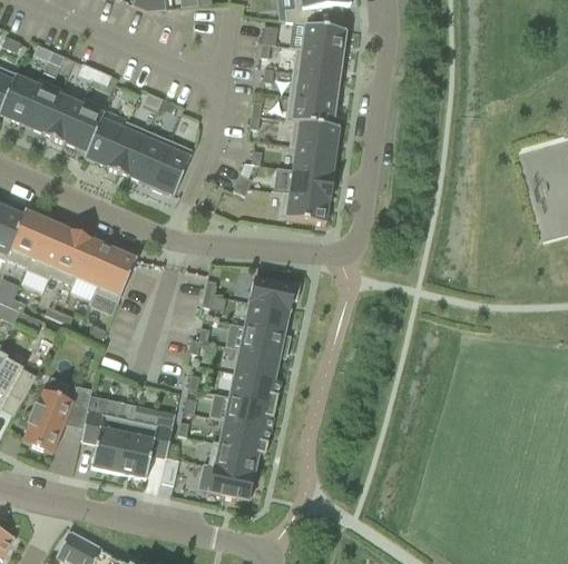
[(134,0),(133,5),(147,11),(149,11),(148,0),(134,0)]
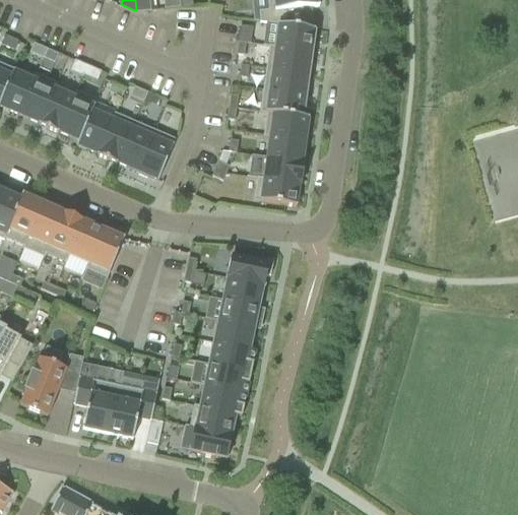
[(135,0),(136,10),(151,8),(150,0),(135,0)]
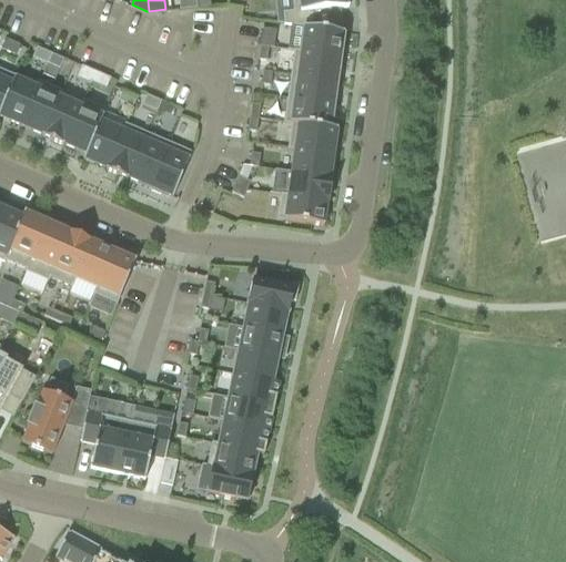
[(350,4),(349,0),(293,0),(294,8),(284,9),(285,21),(305,24),(316,26),(314,8),(350,4)]
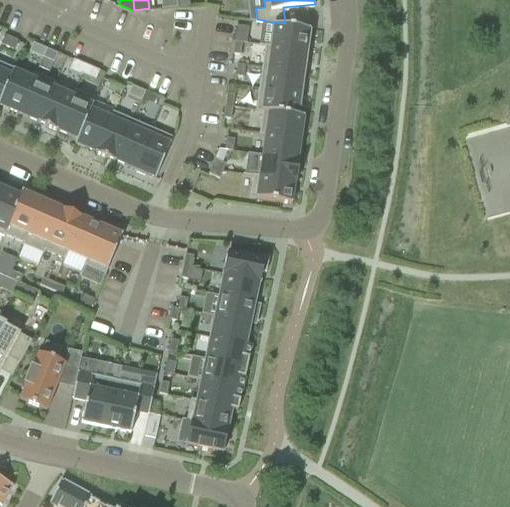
[(250,24),(238,22),(235,39),(243,40),(247,41),(250,24)]
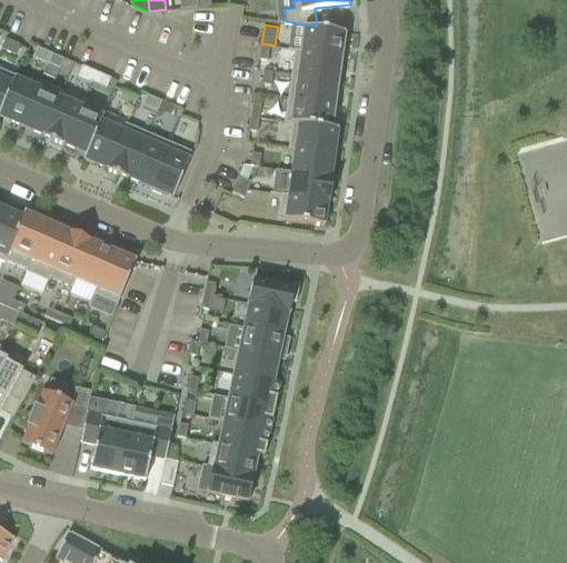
[(341,56),(346,30),(317,26),(306,24),(302,48),(296,47),(296,49),(341,56)]
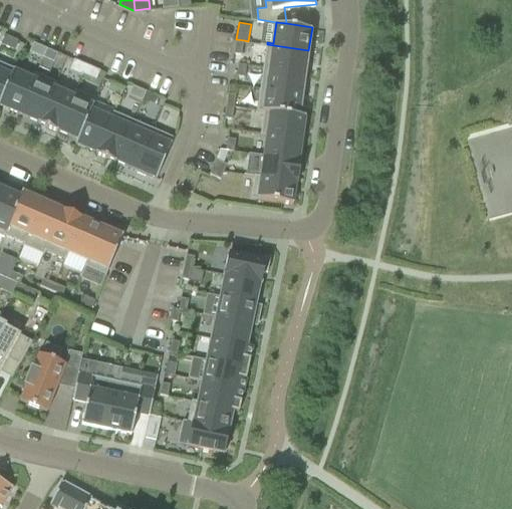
[(6,32),(2,42),(15,47),(19,38),(6,32)]
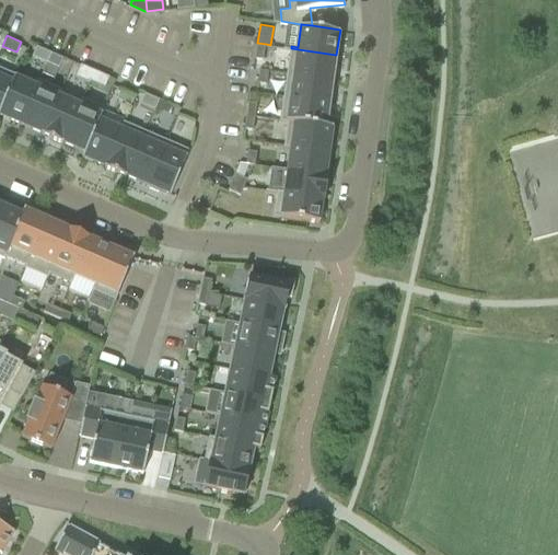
[(265,57),(266,44),(257,43),(256,56),(265,57)]
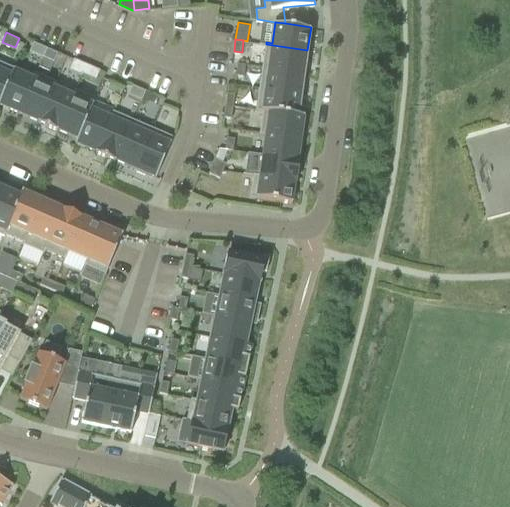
[(34,40),(30,49),(42,54),(46,45),(34,40)]
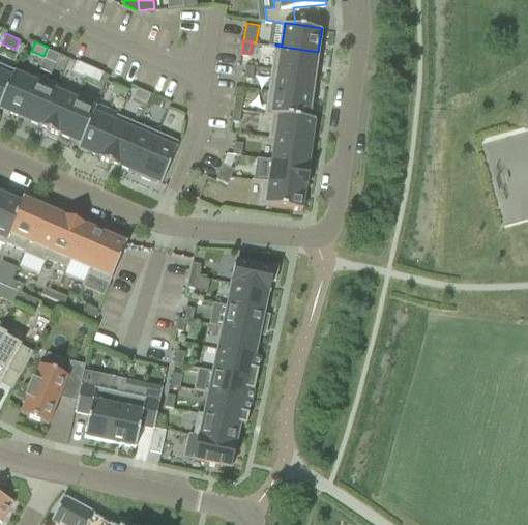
[(315,74),(318,52),(275,46),(272,67),(315,74)]
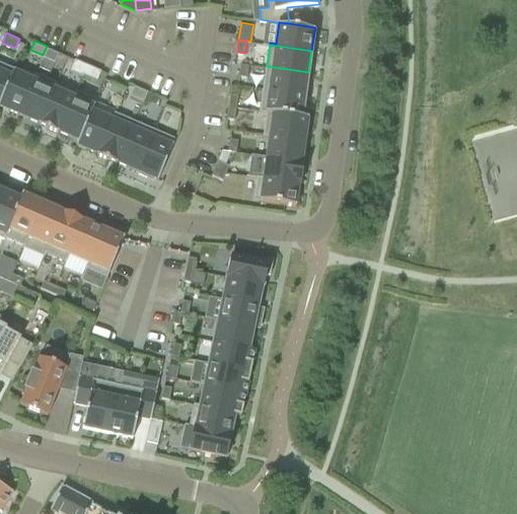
[(59,51),(47,46),(43,55),(56,60),(59,51)]
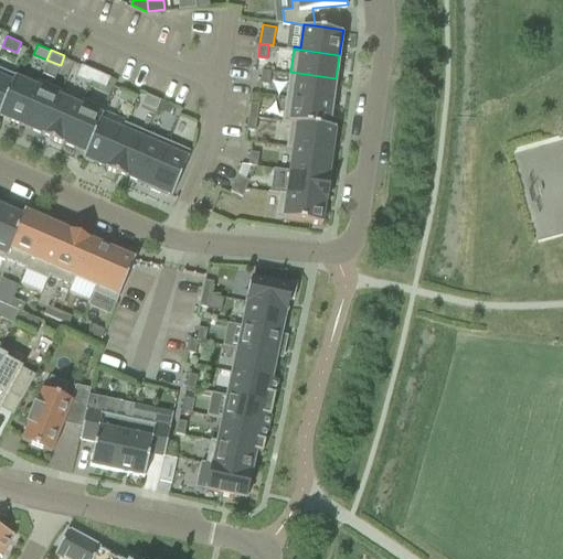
[(82,62),(77,74),(92,81),(93,78),(97,68),(82,62)]
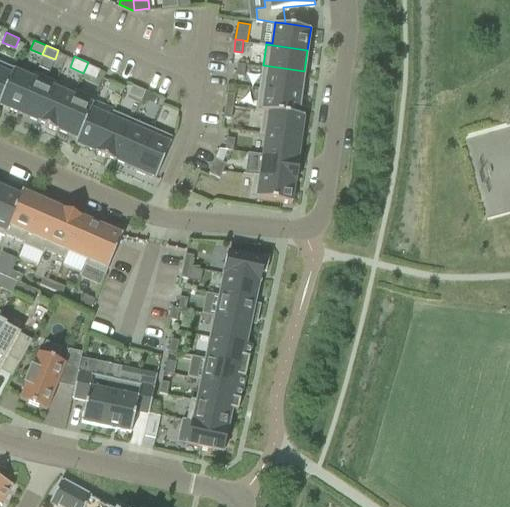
[(0,100),(15,66),(0,59),(0,100)]
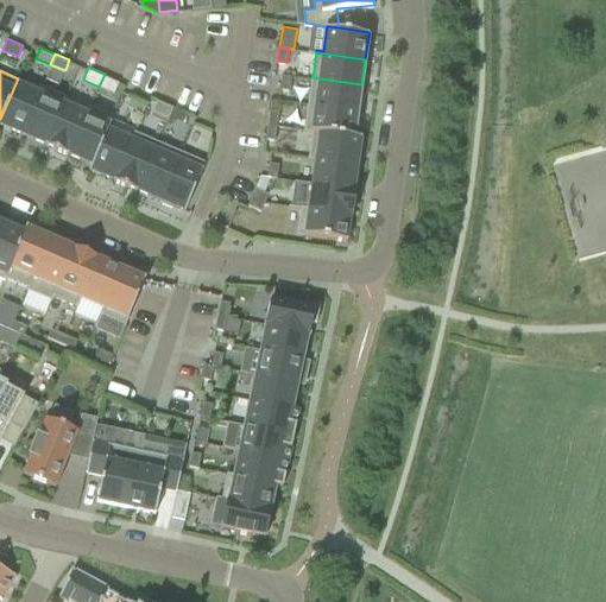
[(291,88),(292,74),(283,73),(282,87),(291,88)]
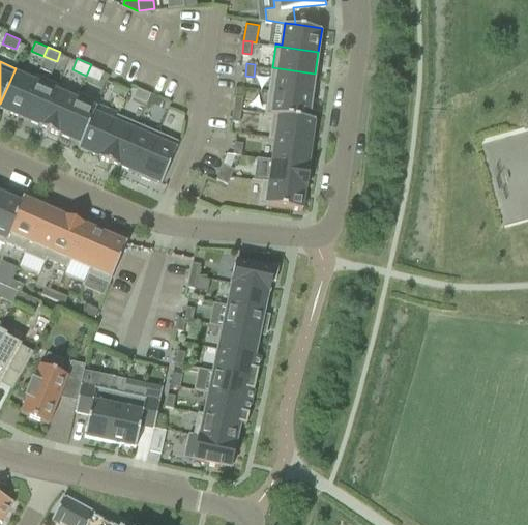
[(91,64),(87,74),(99,80),(104,69),(91,64)]
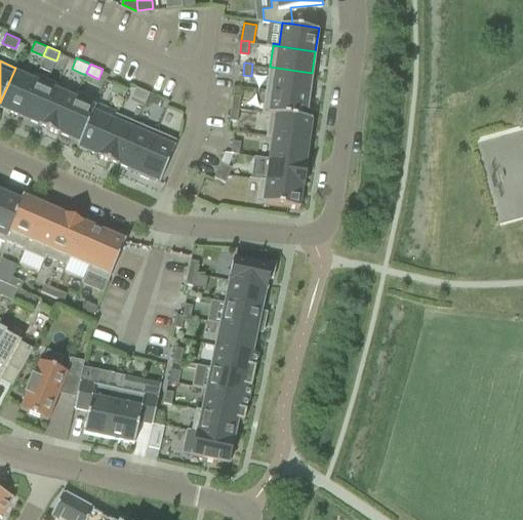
[(309,94),(312,73),(270,67),(267,88),(274,89),(309,94)]
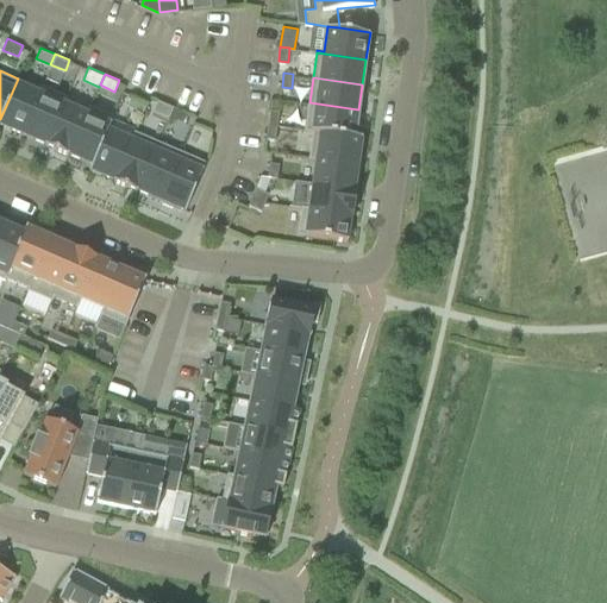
[(23,131),(44,83),(43,83),(39,90),(18,81),(19,79),(18,79),(0,119),(0,121),(23,131)]
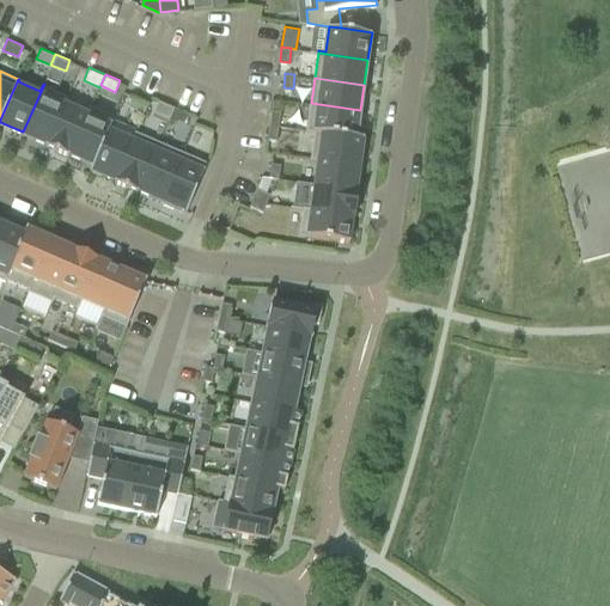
[(47,142),(68,95),(44,84),(23,132),(47,142)]
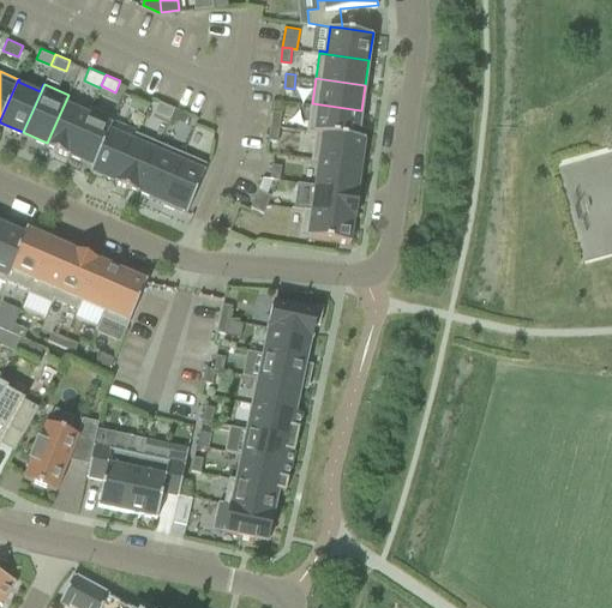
[(71,154),(91,104),(88,112),(66,102),(69,95),(47,143),(47,144),(70,155),(70,154),(71,154)]
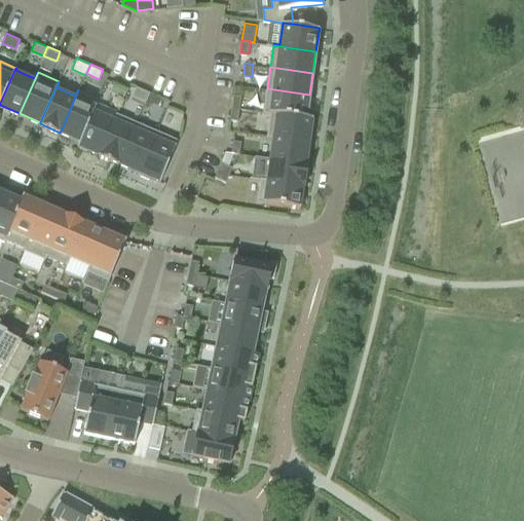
[(114,81),(110,90),(124,97),(127,87),(114,81)]
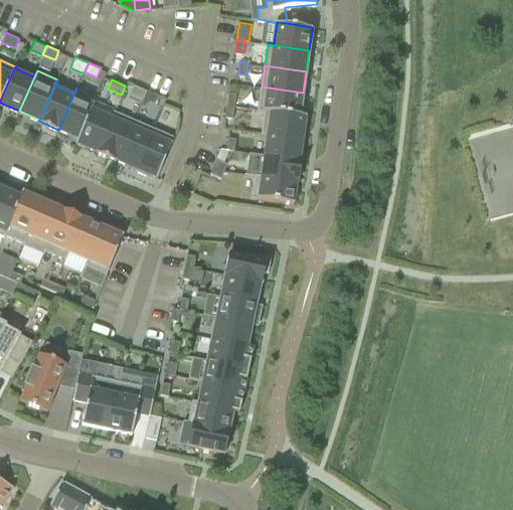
[(148,90),(134,83),(130,93),(144,98),(145,96),(148,90)]
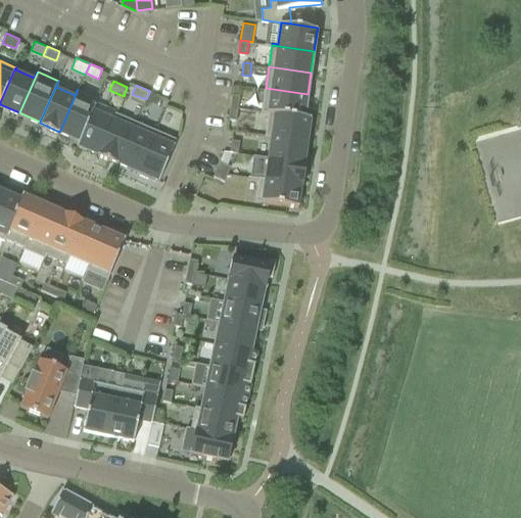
[(304,115),(308,94),(273,89),(266,88),(263,110),(269,111),(312,118),(312,116),(304,115)]
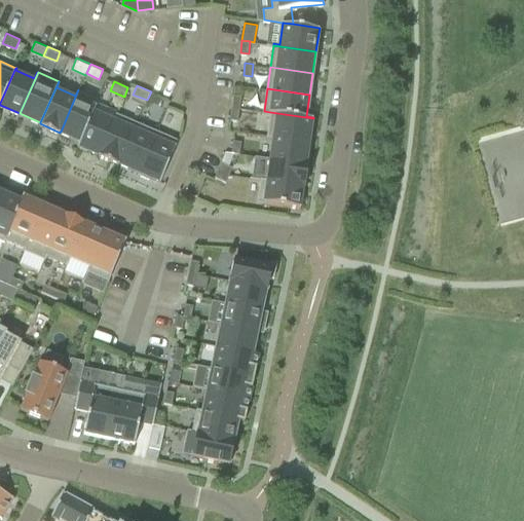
[(79,145),(99,99),(78,89),(61,132),(80,140),(78,144),(79,145)]
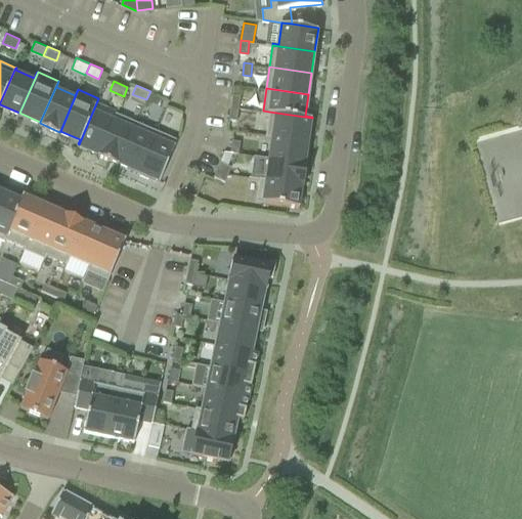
[(150,91),(147,97),(158,102),(161,95),(150,91)]
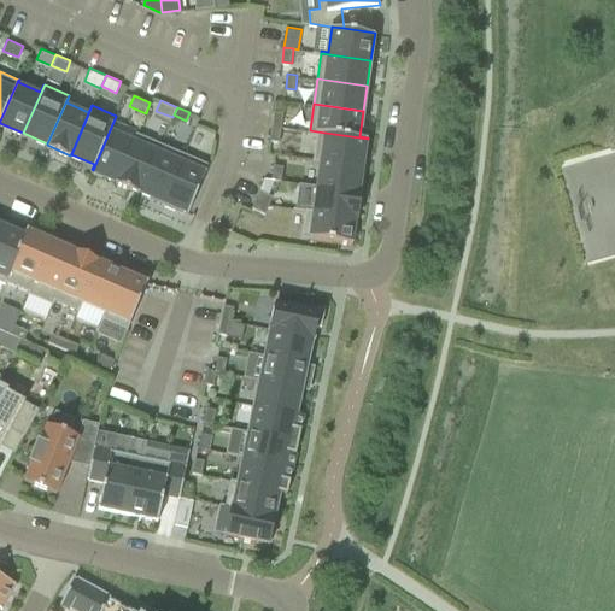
[(282,125),(285,111),(275,110),(273,124),(282,125)]
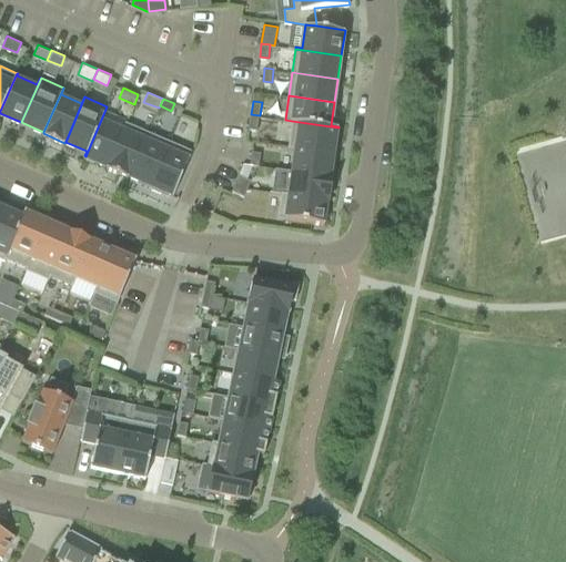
[(108,165),(127,121),(125,120),(123,128),(102,119),(108,106),(107,106),(86,156),(108,165)]
